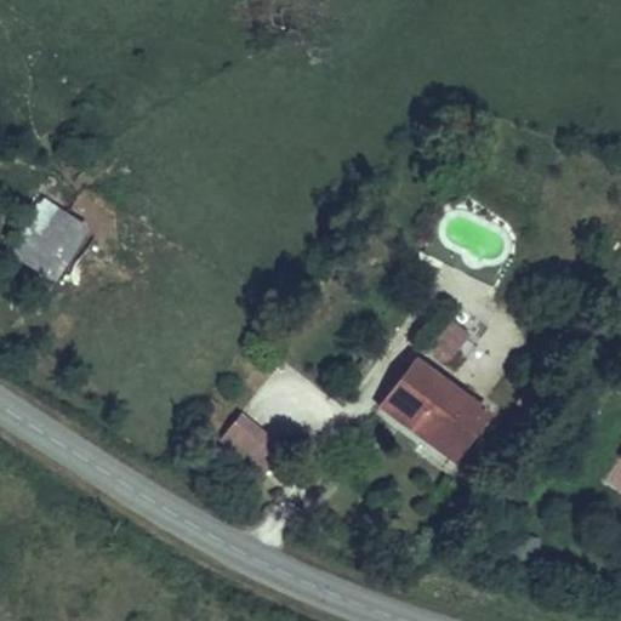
[(83,224),(55,208),(23,258),(50,275),(83,224)]
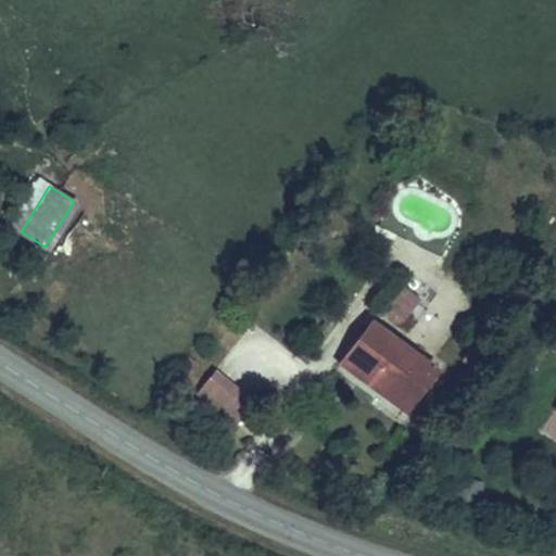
[(395,292),(379,315),(394,327),(412,304),(395,292)]
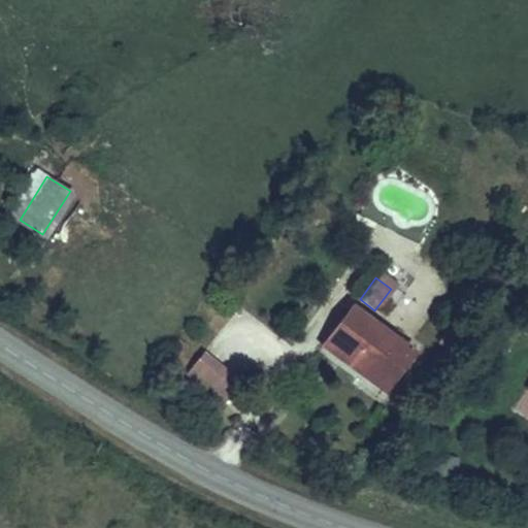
[(358,355),(377,329),(349,310),(330,336),(358,355)]
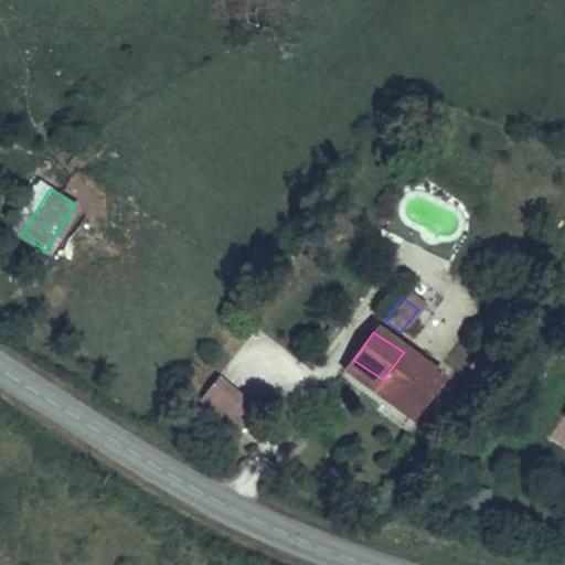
[(418,403),(439,374),(416,360),(422,352),(409,343),(404,352),(383,380),(418,403)]
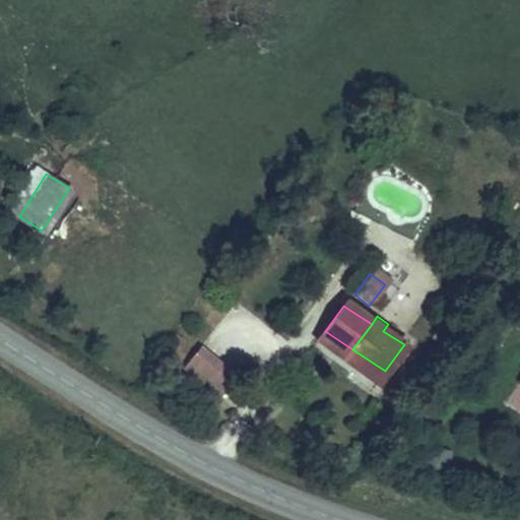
[(352,349),(325,331),(316,344),(377,385),(385,371),(352,349)]
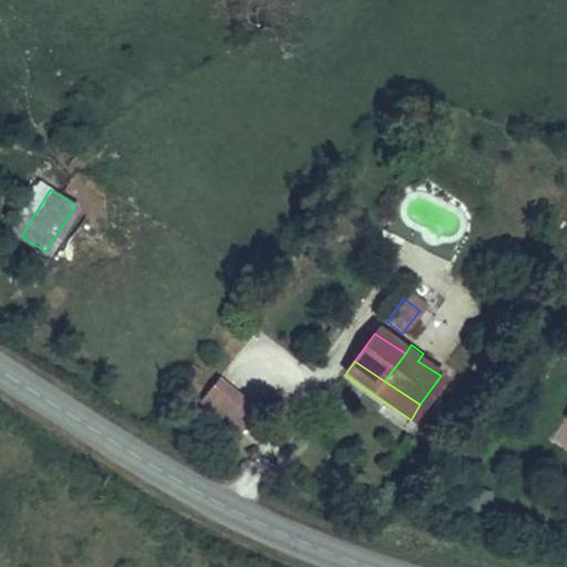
[(217,379),(200,401),(240,431),(258,408),(217,379)]
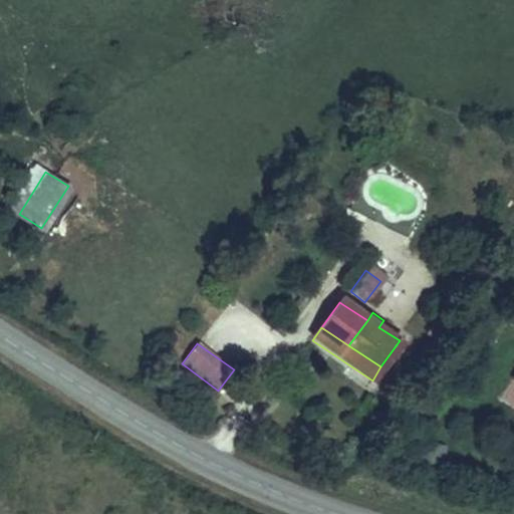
All buildings are outlined.
